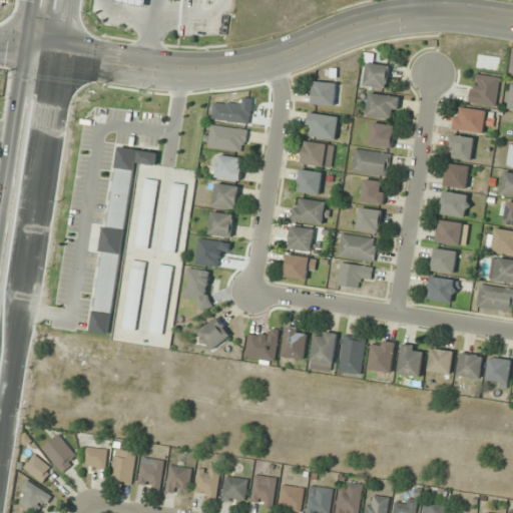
[(392,66),(369,62),(365,84),(387,89),(392,66)]
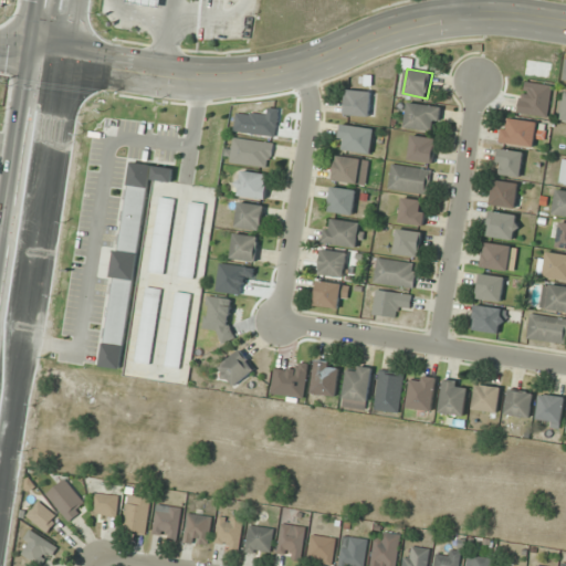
[(345,115),(373,117),(375,92),(347,90),(345,115)]
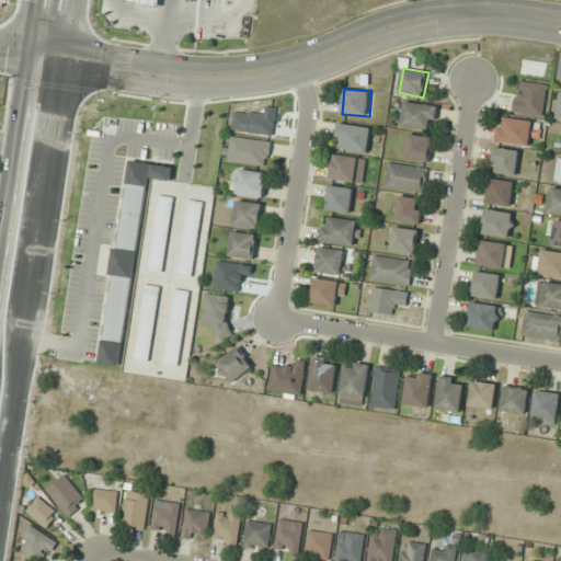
[(434,132),(437,106),(405,101),(401,126),(434,132)]
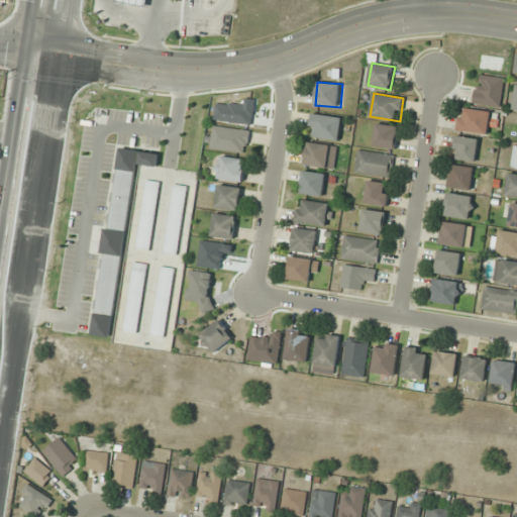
[(488,134),(489,124),(496,125),(498,113),(461,107),(457,130),(488,134)]
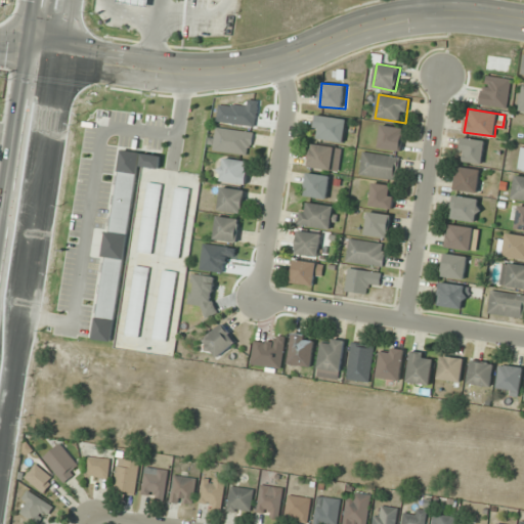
[(347,120),(317,115),(313,138),(343,142),(347,120)]
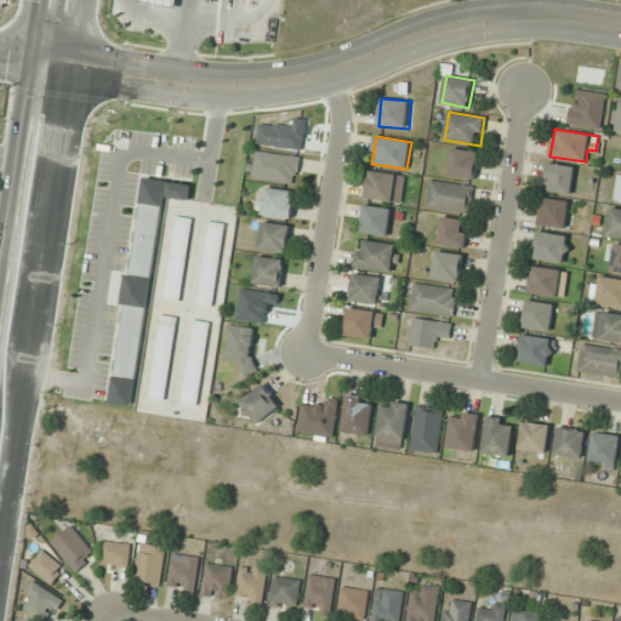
[(449,175),(477,178),(479,152),(451,148),(449,175)]
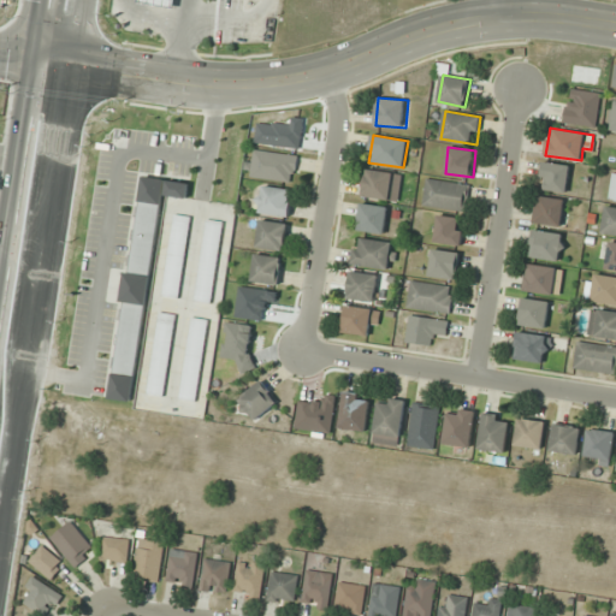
[(250,177),(294,183),(298,157),(254,149),(250,177)]
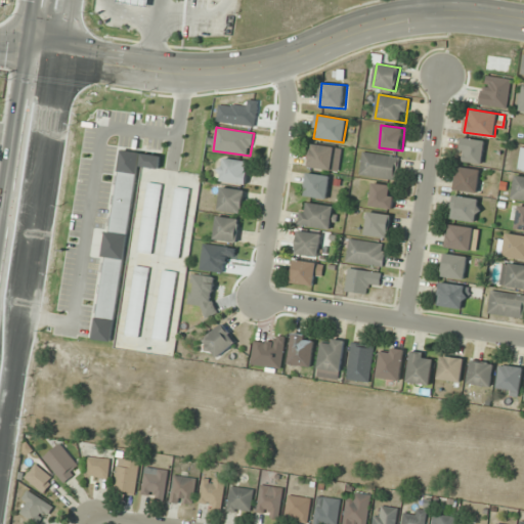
[(461,162),(484,163),(484,139),(461,139),(461,162)]
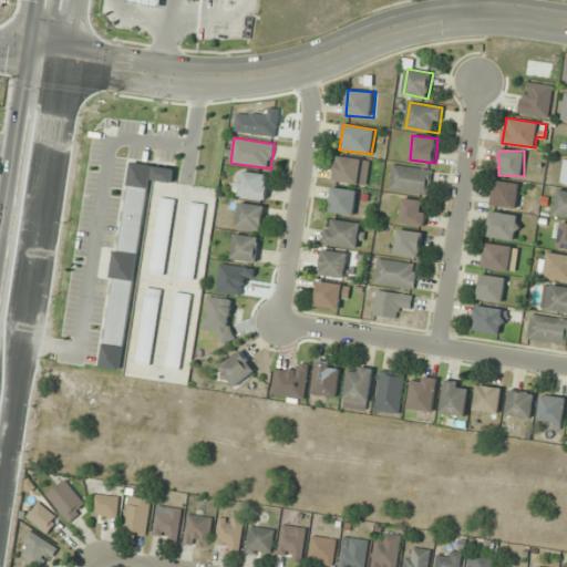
[(370,161),(338,157),(334,181),(367,185),(370,161)]
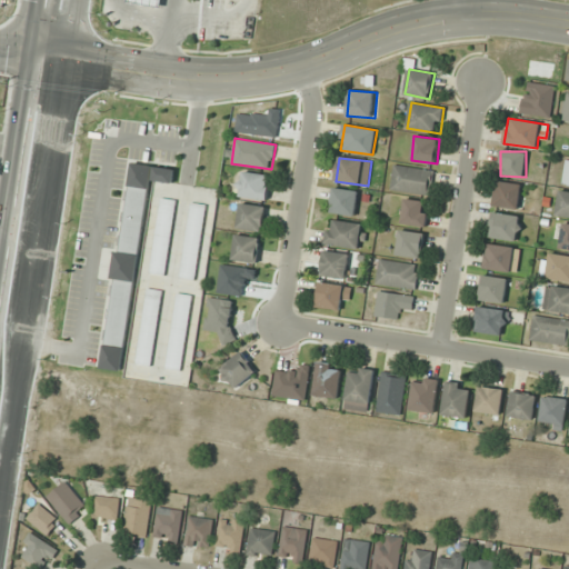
[(435,171),(395,165),(390,189),(431,196),(435,171)]
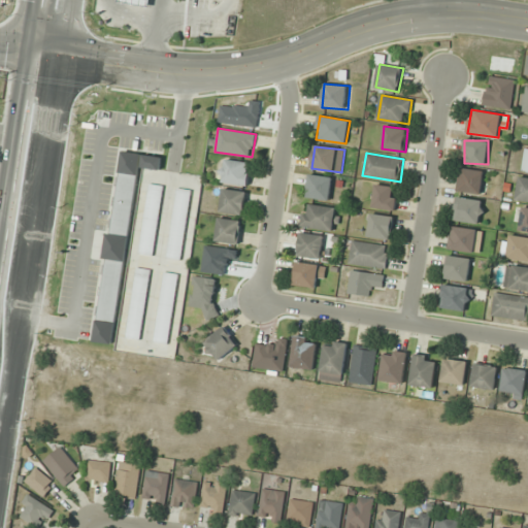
[(160,170),(162,158),(144,155),(142,166),(160,170)]
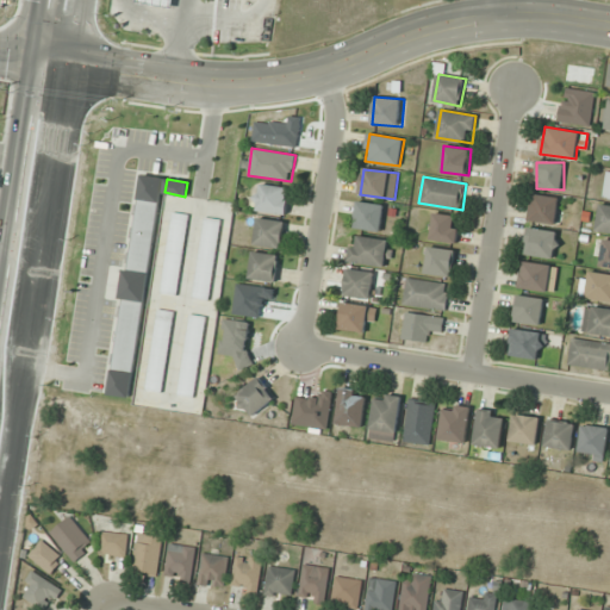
[(291,188),(259,185),(255,211),(287,215),(291,188)]
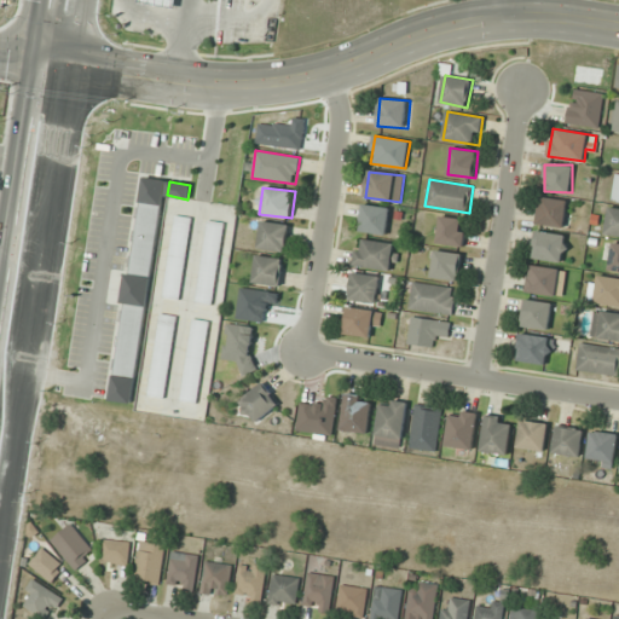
[(566,226),(568,200),(541,197),(538,224),(566,226)]
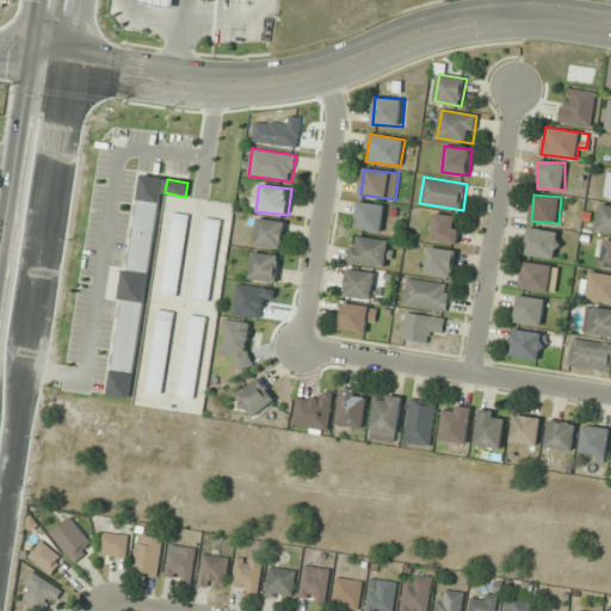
[(384,204),(357,203),(356,229),(383,232),(384,204)]
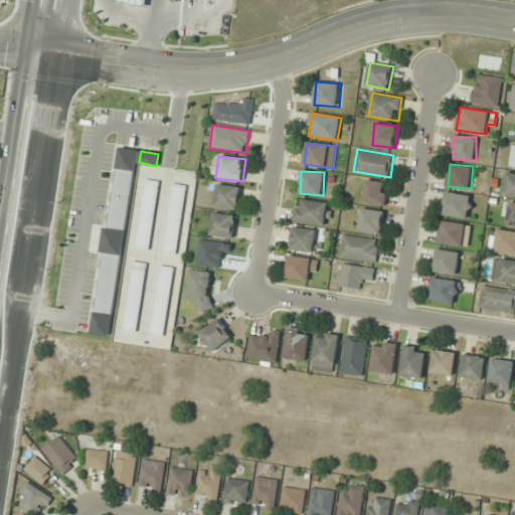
[(514,173),(506,174),(505,197),(514,196),(514,173)]
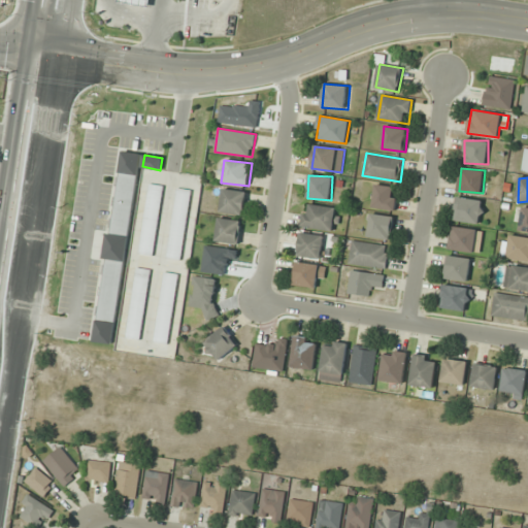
[(164,186),(150,184),(140,254),(155,256),(164,186)]
